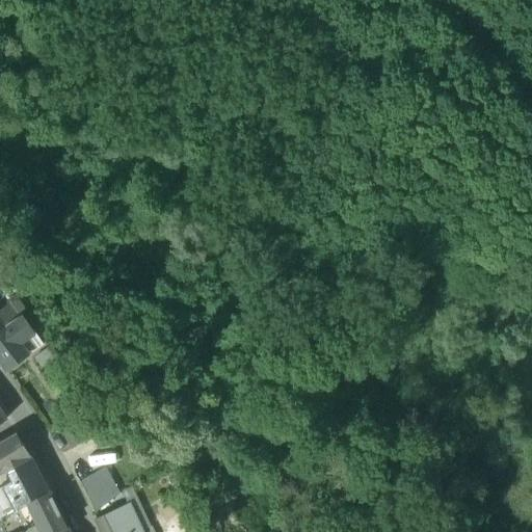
[(0,329),(7,325),(7,326),(19,319),(8,304),(0,311),(0,329)]
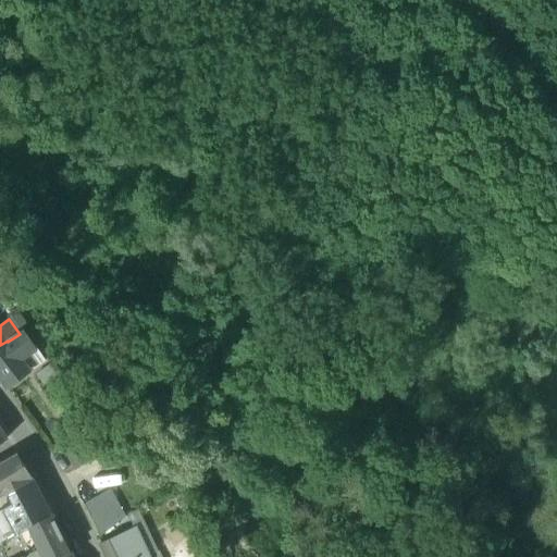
[(31,326),(23,332),(32,344),(38,338),(31,326)]
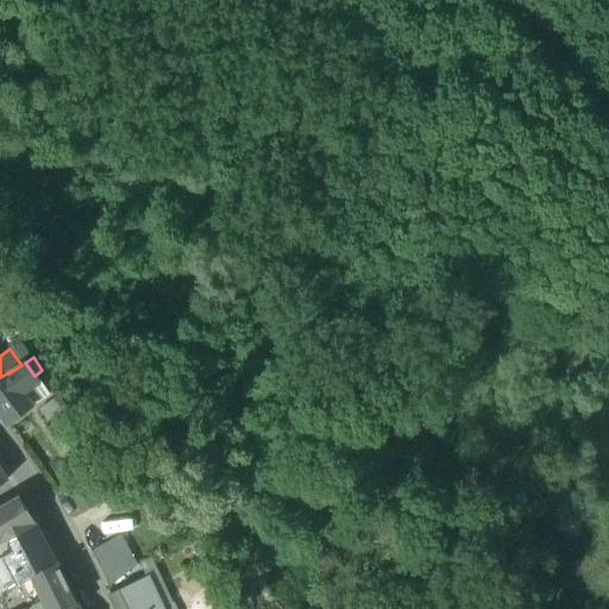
[(25,363),(22,365),(8,374),(8,372),(0,377),(0,418),(1,420),(30,400),(20,385),(36,376),(35,376),(25,363)]
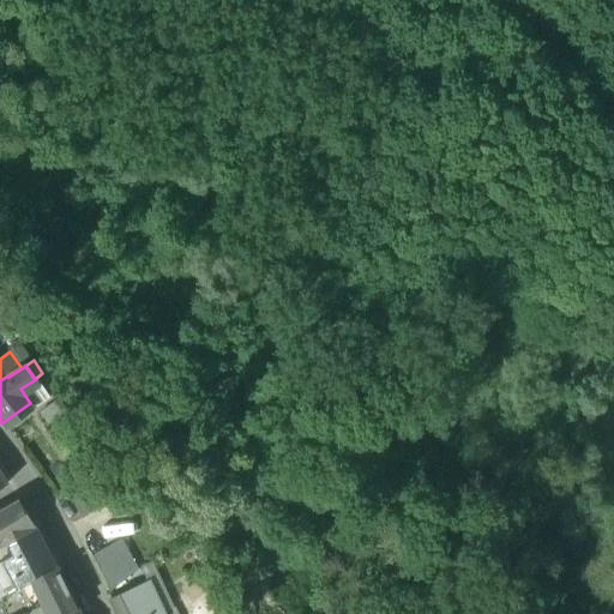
[(35,409),(30,403),(1,423),(7,429),(35,409)]
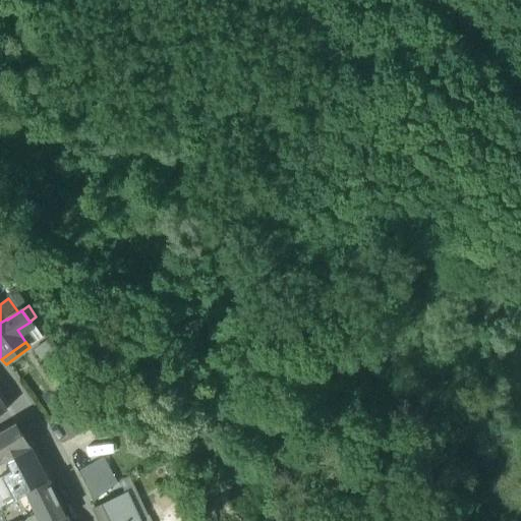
[(76,414),(59,424),(68,441),(85,430),(76,414)]
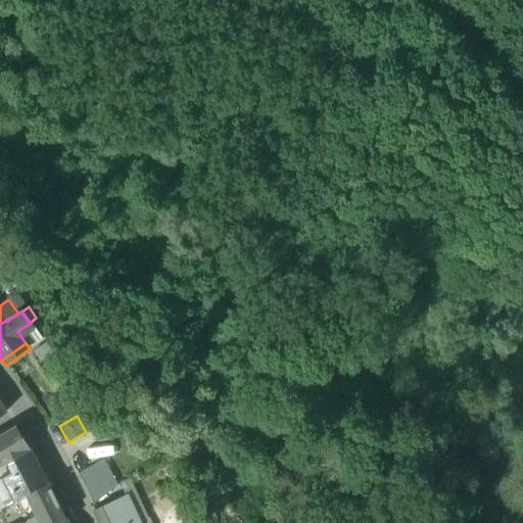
[(16,430),(0,439),(0,463),(1,466),(5,464),(30,450),(16,430)]
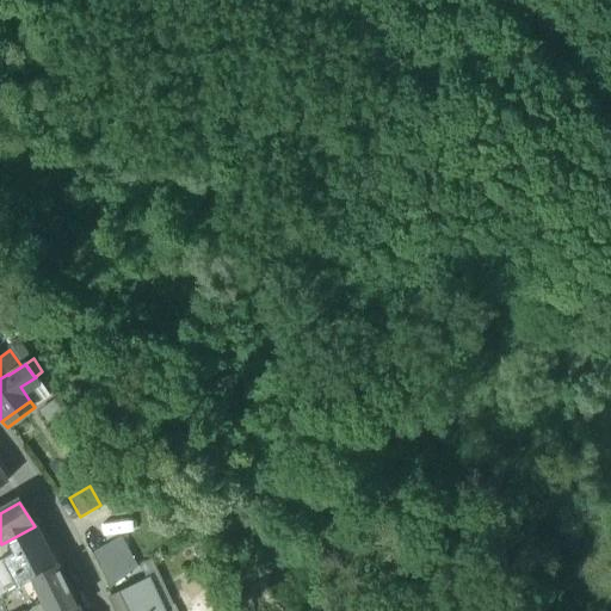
[(55,563),(35,526),(6,542),(13,556),(0,563),(0,575),(8,591),(22,584),(29,579),(55,563)]
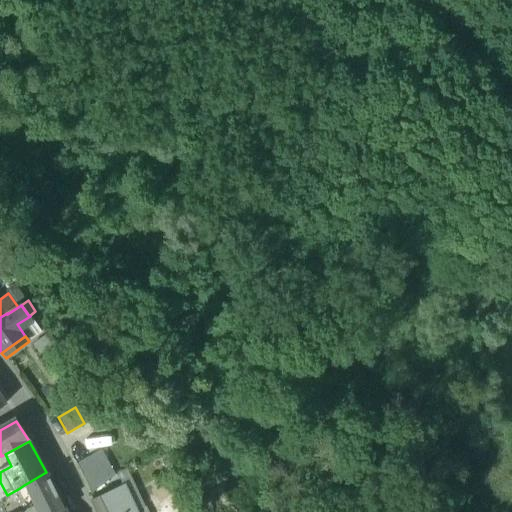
[(114,474),(101,451),(77,464),(91,493),(114,474)]
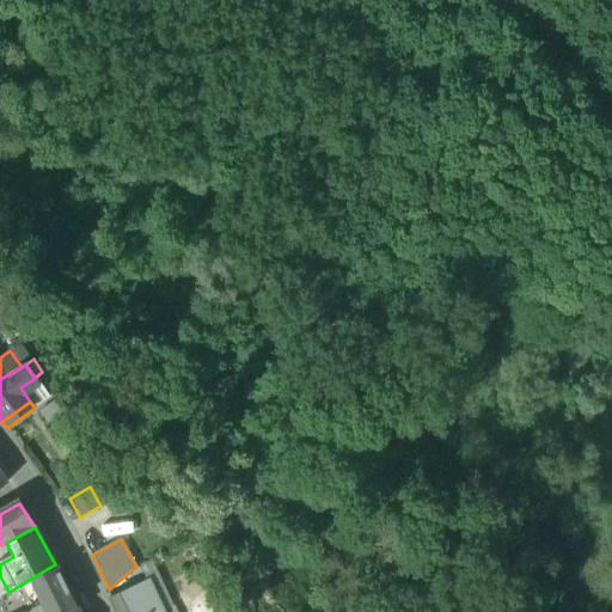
[(43,611),(68,611),(74,610),(72,604),(55,564),(29,580),(41,606),(43,611)]
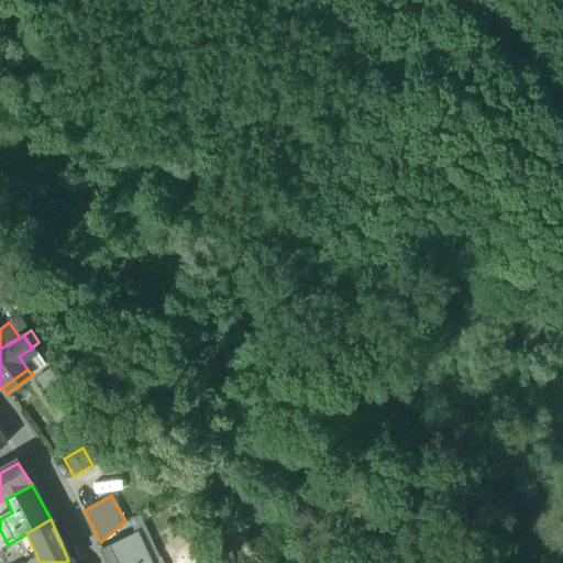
[(152,562),(140,532),(99,549),(106,562),(152,562)]
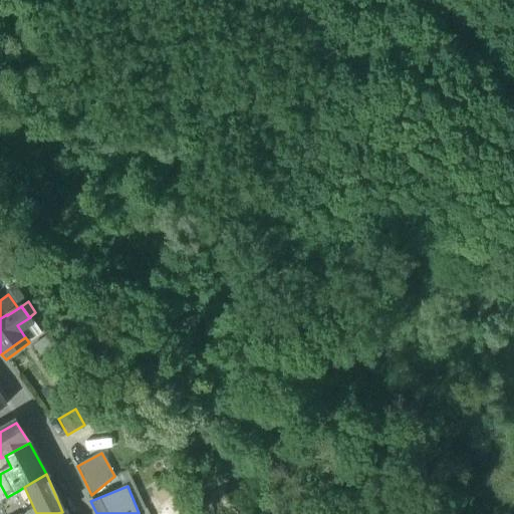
[(34,509),(24,487),(18,491),(27,513),(34,509)]
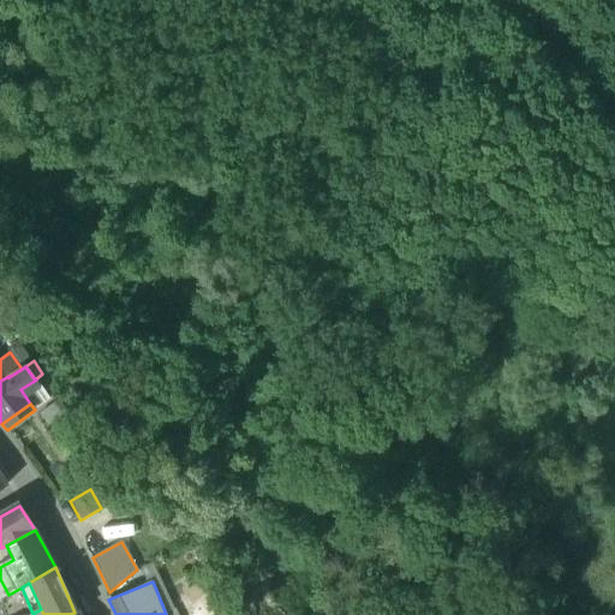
[(167,609),(173,614),(207,614),(209,613),(184,590),(167,609)]
